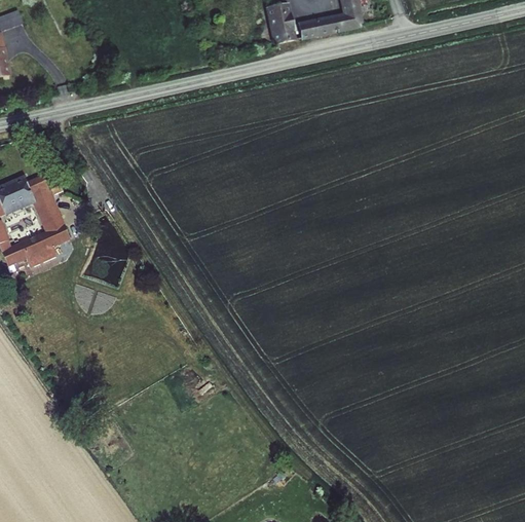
[(336,31),(363,26),(358,0),(338,0),(340,11),(296,21),(299,39),(334,32),(334,29),(336,29),(336,31)]
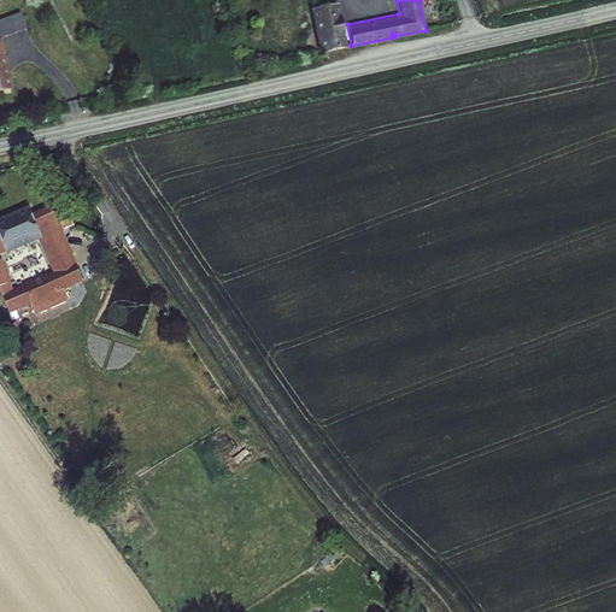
[(318,51),(346,46),(344,35),(339,12),(339,11),(336,1),(334,1),(314,6),(309,7),(318,51)]
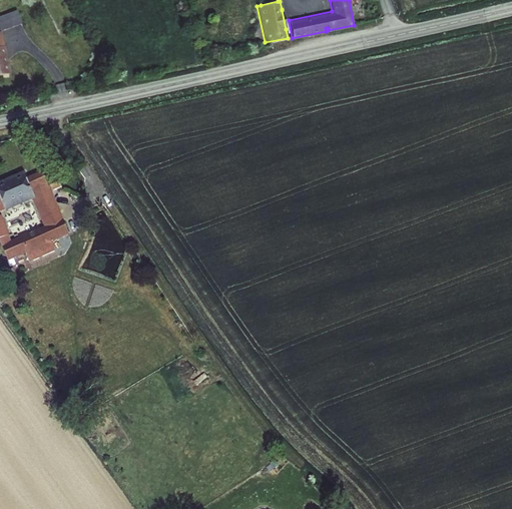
[(16,6),(0,11),(0,26),(21,19),(16,6)]
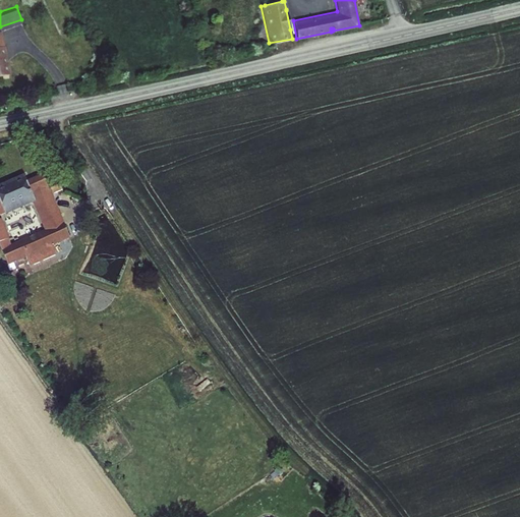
[(0,73),(9,72),(6,55),(4,44),(3,44),(1,29),(0,29),(0,73)]
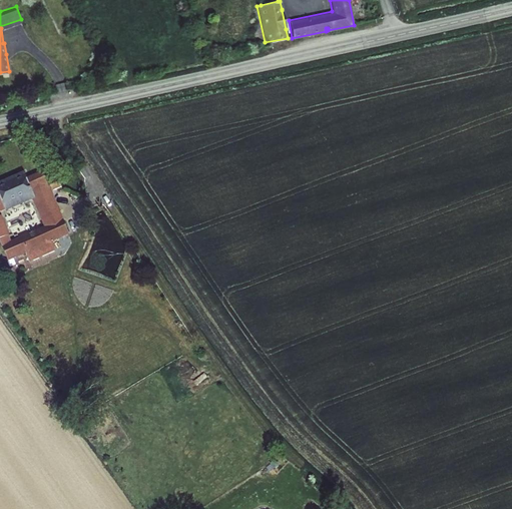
[(0,240),(2,245),(11,238),(8,232),(9,232),(1,212),(0,212),(0,209),(4,208),(5,209),(32,197),(44,224),(62,217),(63,217),(42,169),(26,176),(23,170),(0,180),(0,240)]
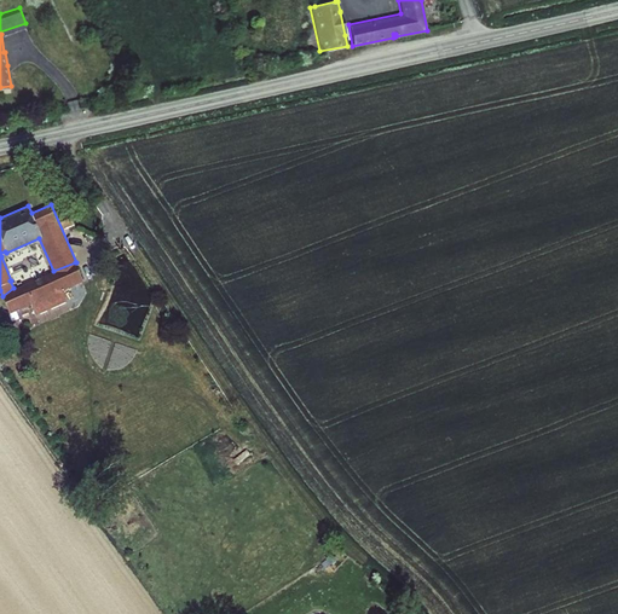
[(71,216),(61,221),(63,227),(74,222),(71,216)]
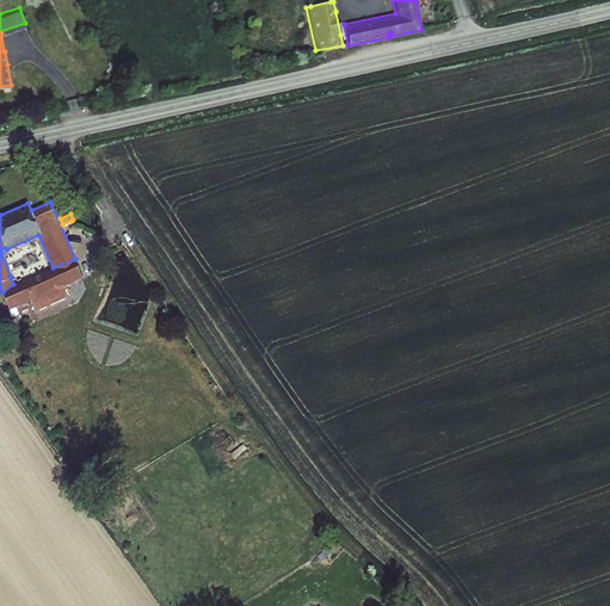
[(82,277),(74,259),(38,273),(39,274),(36,276),(35,274),(13,284),(2,292),(10,309),(30,300),(35,310),(66,296),(61,285),(82,277)]
